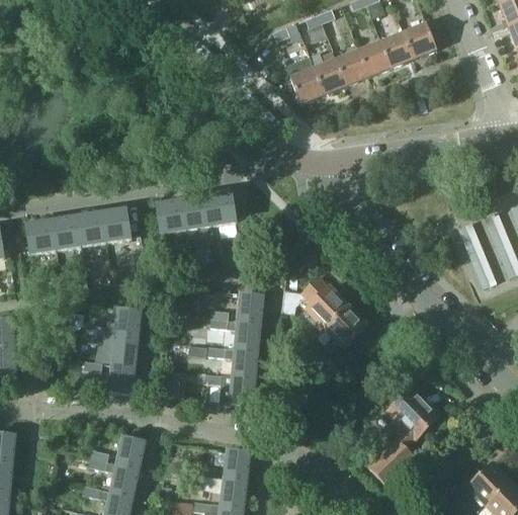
[(353,12),(367,6),(364,0),(355,0),(350,2),(353,12)]
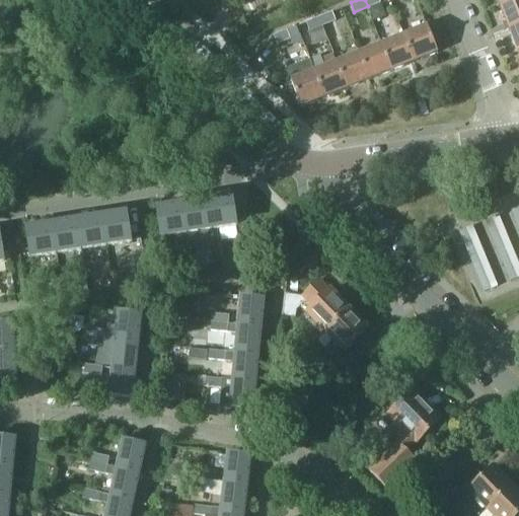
[(518,23),(518,0),(512,0),(501,5),(510,28),(518,23)]
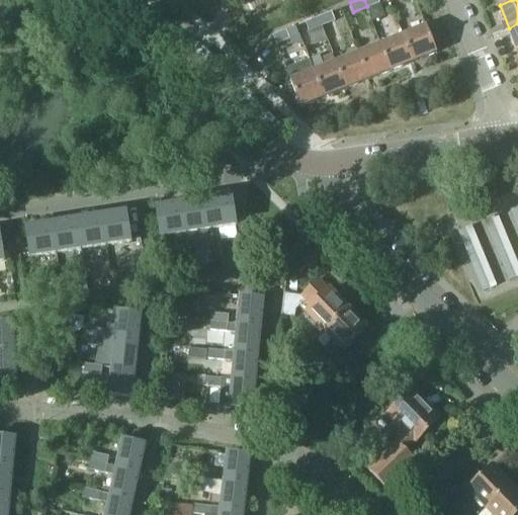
[(379,1),(367,6),(373,19),(380,16),(382,9),(379,1)]
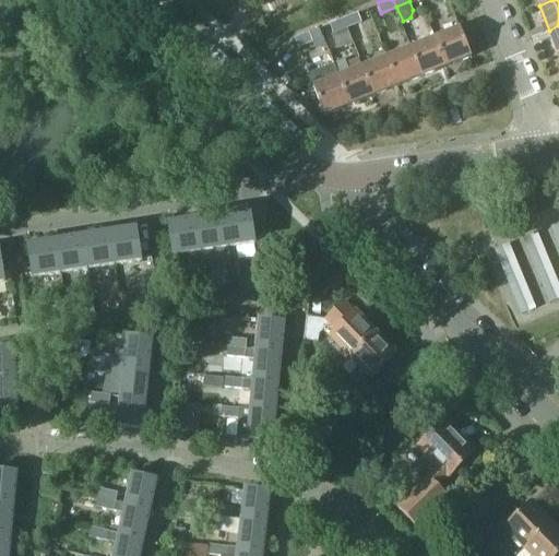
[(358,11),(344,16),(347,26),(348,26),(361,60),(365,59),(360,47),(373,42),(367,25),(361,20),(358,11)]
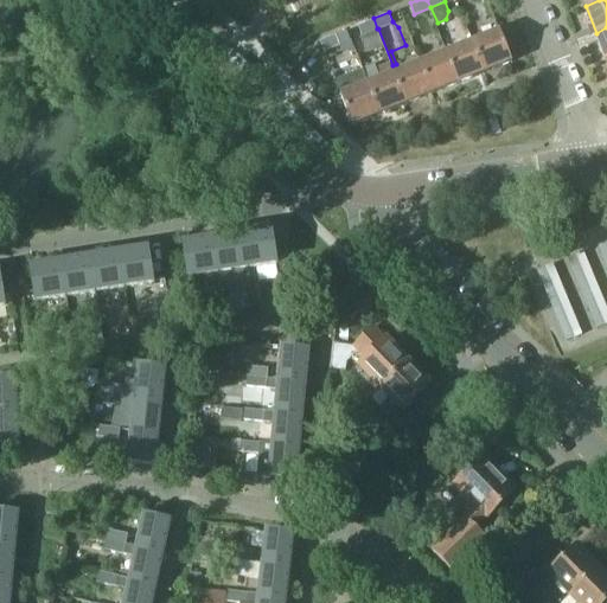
[(362,34),(377,29),(374,18),(358,24),(362,34)]
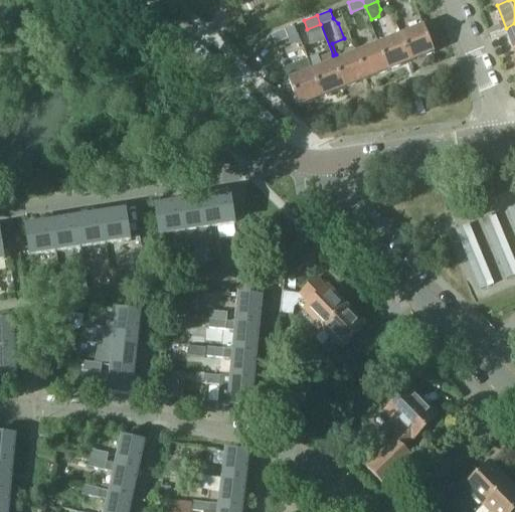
[(423,23),(401,32),(412,59),(435,50),(423,23)]
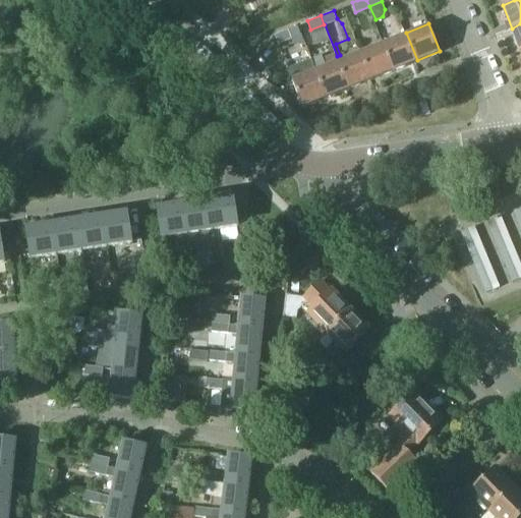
[(520,50),(520,23),(512,29),(520,51),(520,50)]
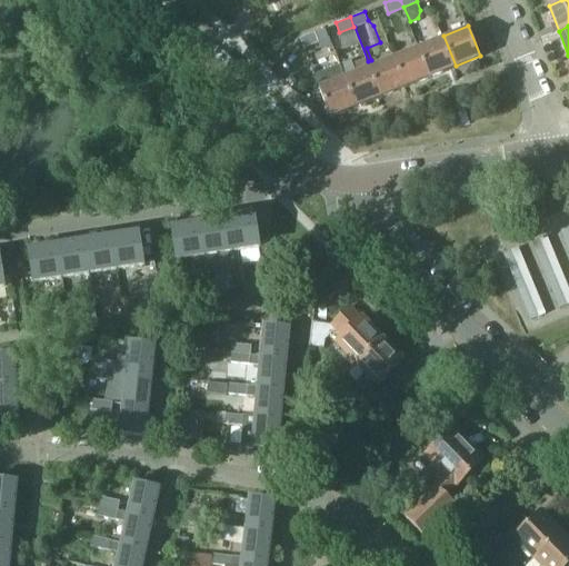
[(300,37),(303,47),(319,41),(319,42),(330,38),(326,27),(300,37)]
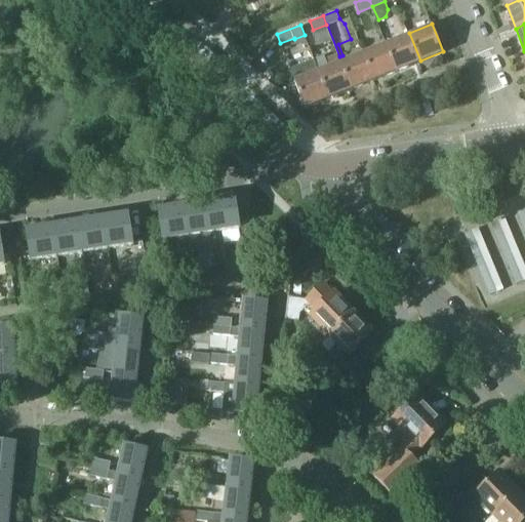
[(409,33),(387,42),(398,70),(420,61),(409,33)]
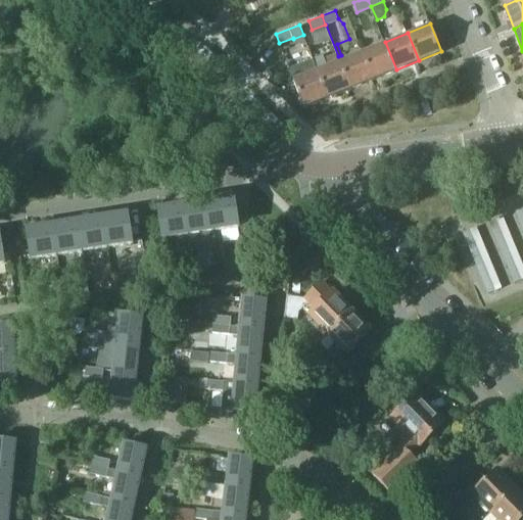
[(385,42),(363,51),(373,79),(396,69),(385,42)]
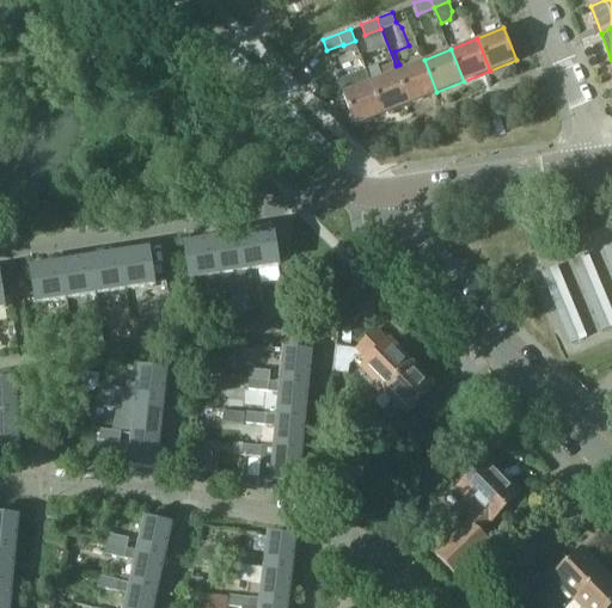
[(424,60),(398,71),(410,103),(436,92),(424,60)]
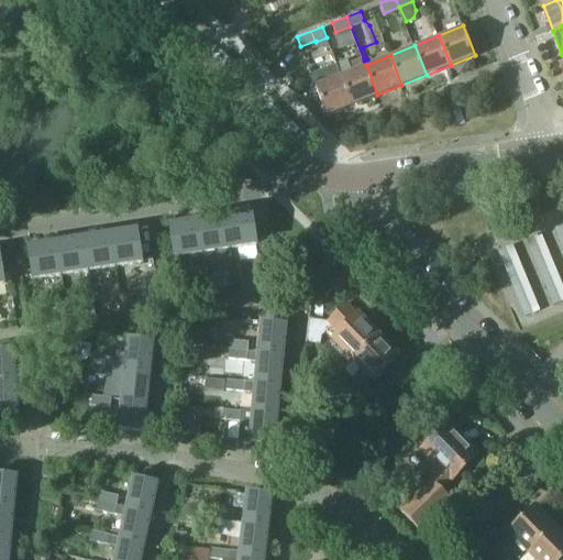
[(353,105),(377,95),(366,65),(354,70),(350,61),(338,65),(342,75),(353,105)]
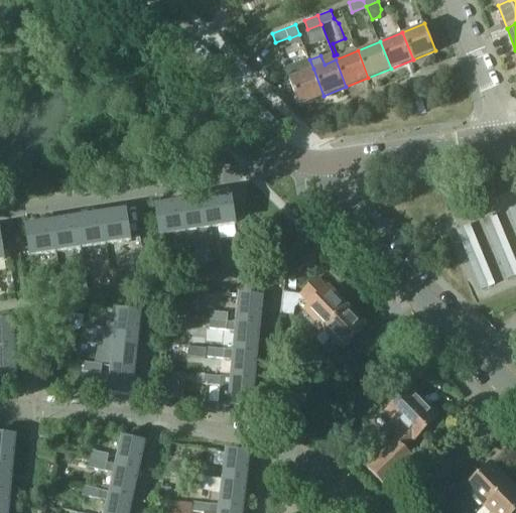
[(301,105),(324,96),(313,69),(309,59),(308,57),(284,67),(289,79),(291,78),(301,105)]
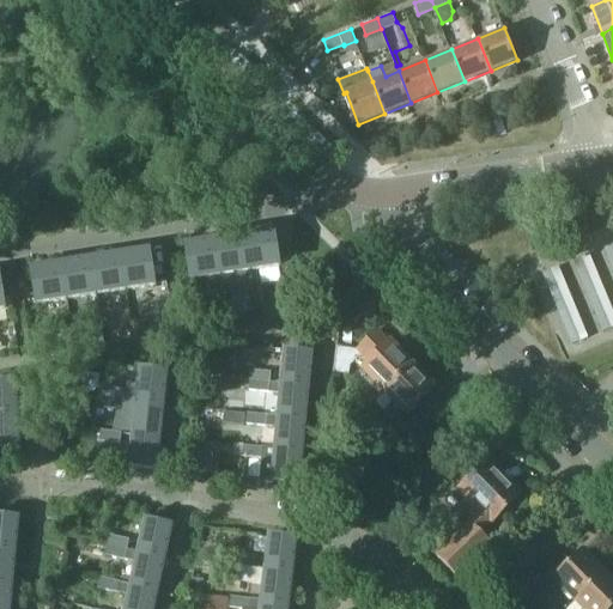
[(246,235),(250,269),(280,265),(275,230),(246,235)]
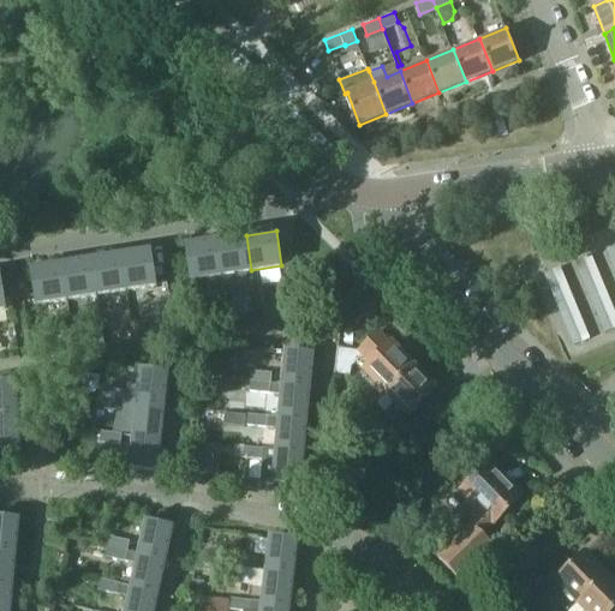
[(246,235),(216,239),(221,274),(251,270),(246,235)]
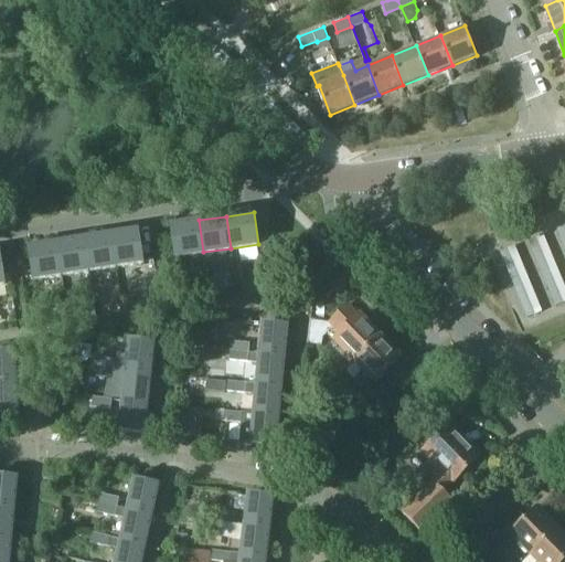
[(176,256),(203,252),(199,220),(171,224),(176,256)]
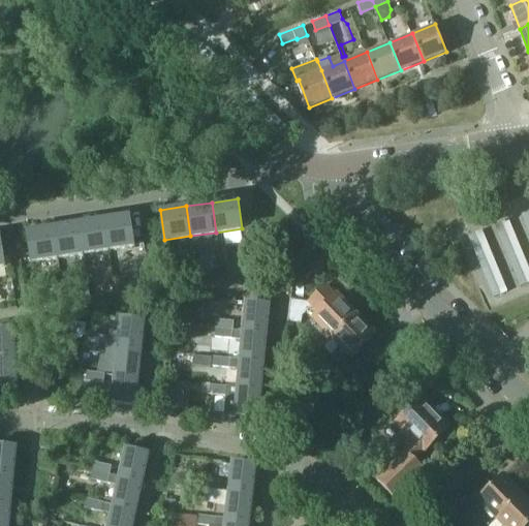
[(130,215),(104,219),(110,249),(135,245),(130,215)]
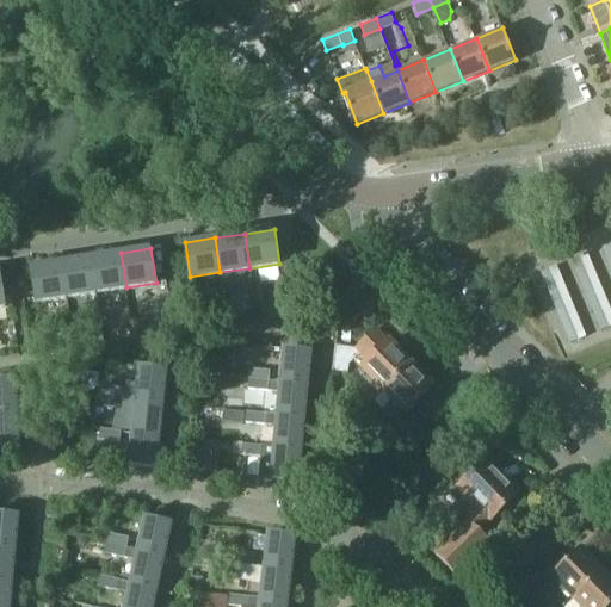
[(121,253),(91,258),(96,292),(125,287),(121,253)]
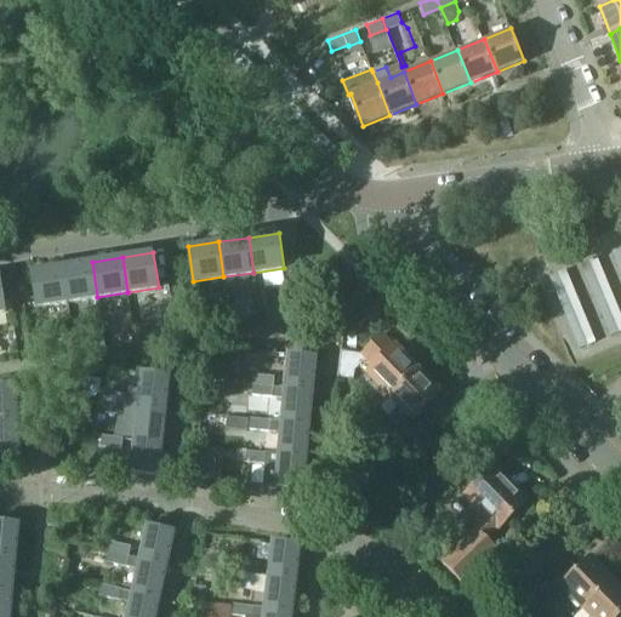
[(92,262),(62,266),(68,301),(97,297),(92,262)]
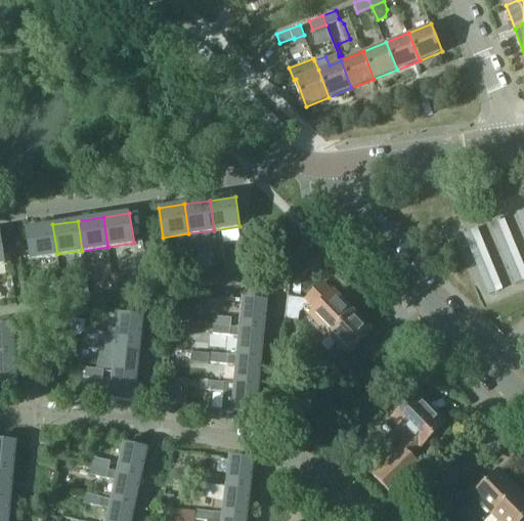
[(52,224),(27,228),(31,258),(57,254),(52,224)]
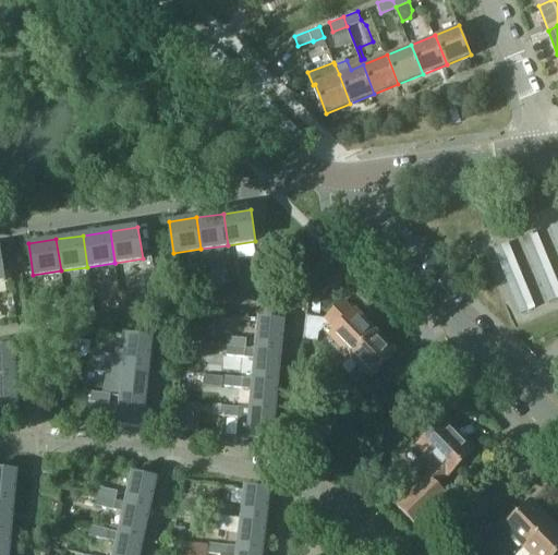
[(145,287),(119,291),(121,304),(147,301),(145,287)]
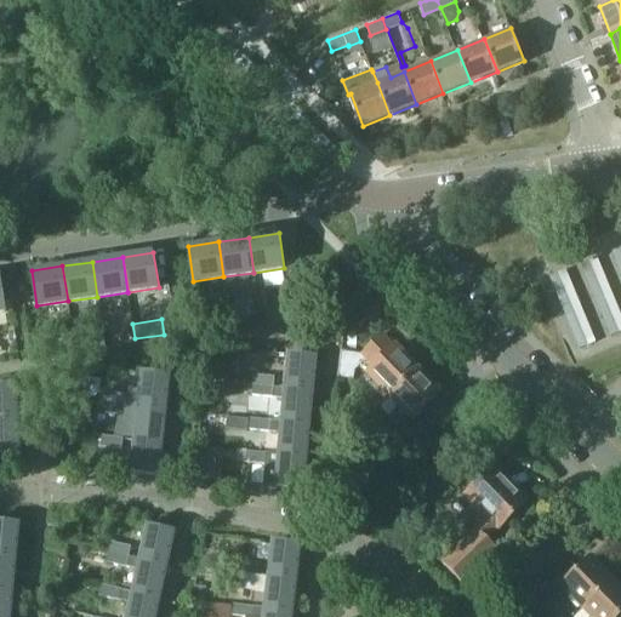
[(363,353),(341,349),(339,376),(353,377),(353,367),(359,363),(366,369),(363,372),(382,393),(371,404),(376,409),(417,367),(383,332),(363,353)]
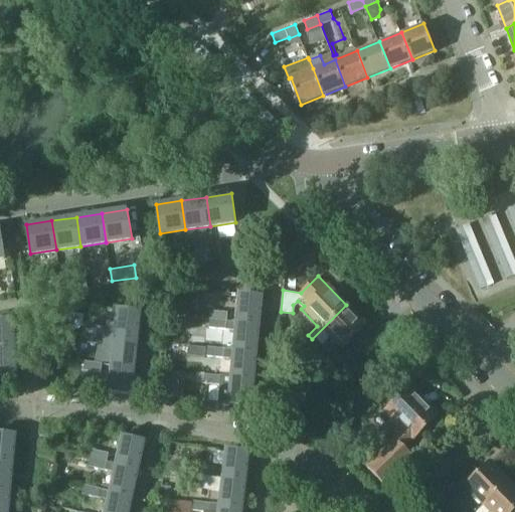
[(259,323),(262,295),(239,293),(236,321),(259,323)]
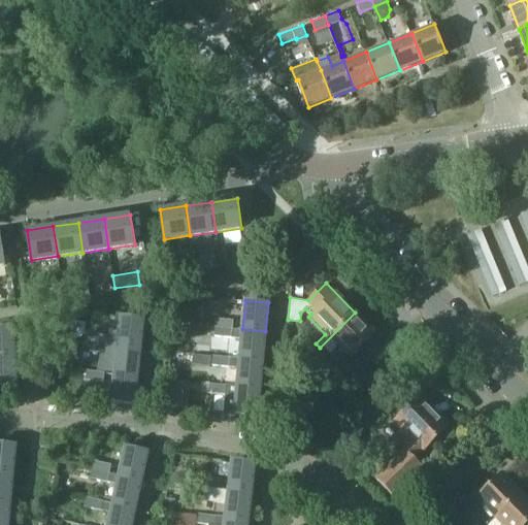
[(361,345),(365,350),(378,336),(371,329),(373,327),(365,320),(363,322),(355,313),(320,348),(314,353),(321,360),(336,345),(348,357),(361,345)]
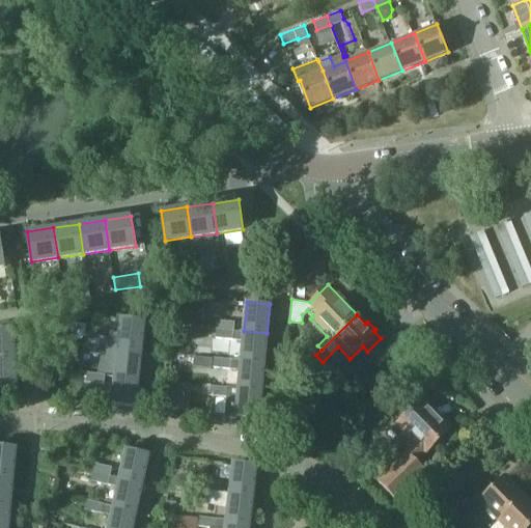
[(141,349),(144,320),(121,316),(119,337),(91,334),(90,342),(108,344),(118,345),(141,349)]
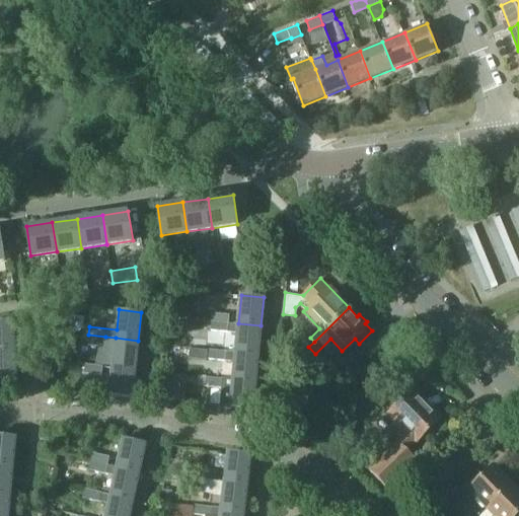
[(212,312),(211,320),(229,322),(229,313),(212,312)]
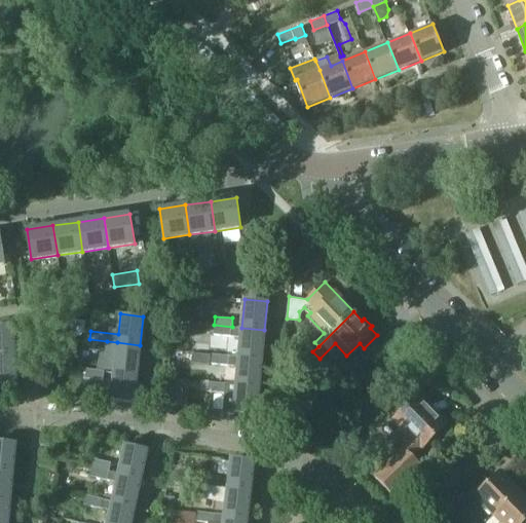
[(13,325),(0,325),(0,353),(15,352),(13,325)]
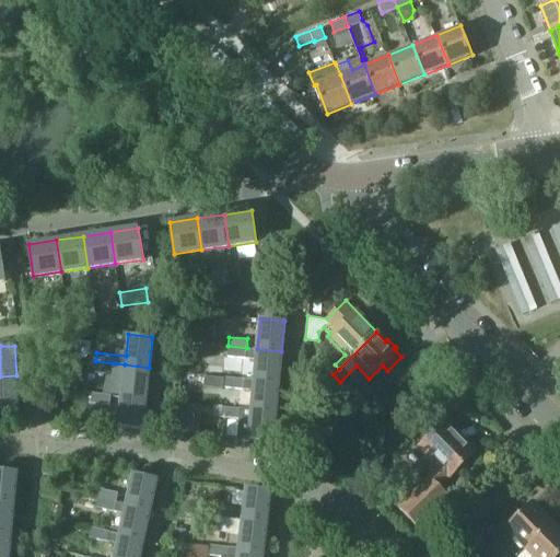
[(247,348),(228,346),(228,355),(245,357),(256,358),(255,379),(279,381),(281,351),(257,349),(247,348)]
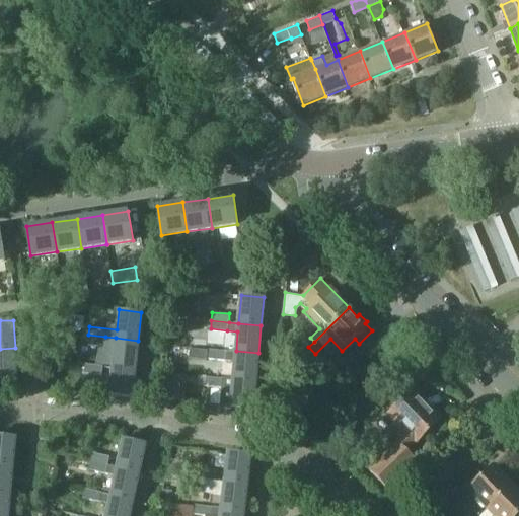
[(105,337),(88,335),(87,343),(104,345),(105,337)]
